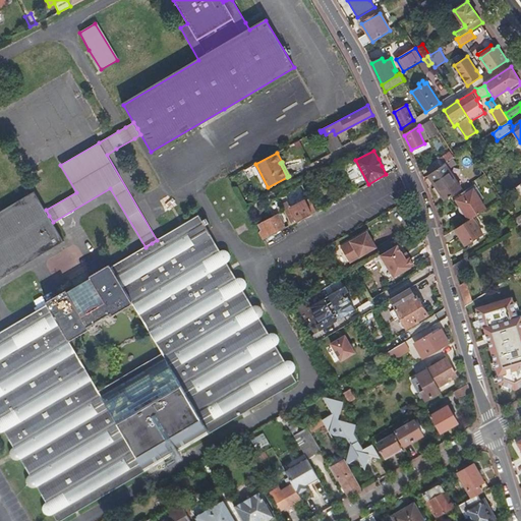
[(445,164),(428,175),(437,187),(439,186),(447,199),(462,189),(445,164)]
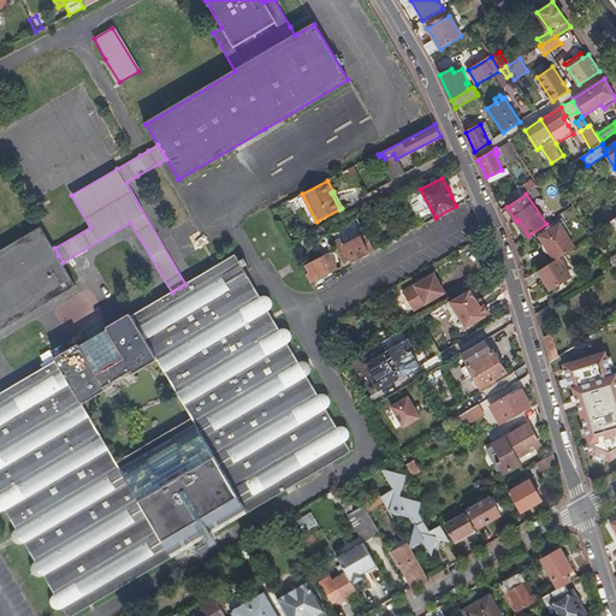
[(555,261),(558,258),(574,248),(560,224),(540,237),(555,261)]
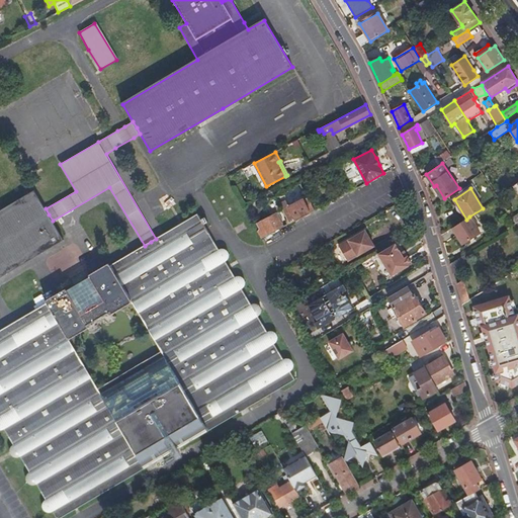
[(34,190),(0,209),(0,276),(62,240),(53,221),(49,214),(46,208),(34,190)]
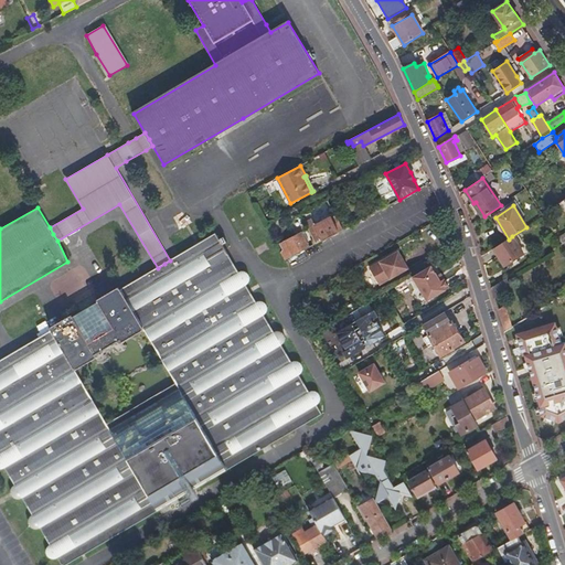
[(316,243),(343,228),(337,216),(332,219),(330,216),(308,228),(316,243)]
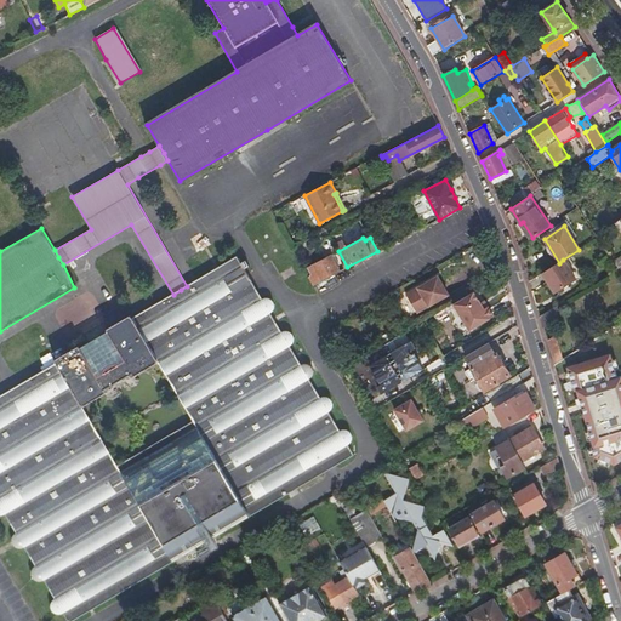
[(308,278),(313,286),(340,272),(330,255),(307,268),(311,274),(308,278)]
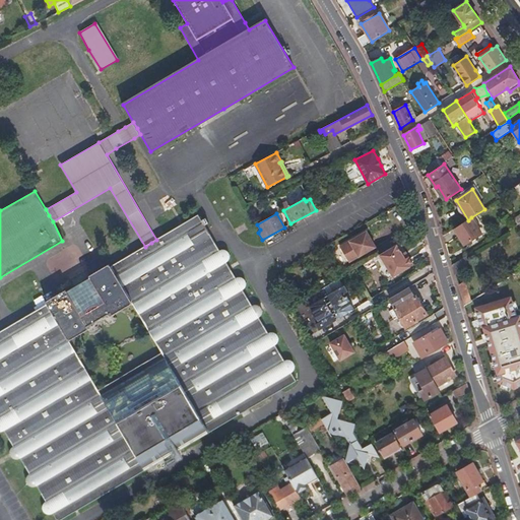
[(71,298),(67,291),(66,289),(46,302),(47,304),(0,331),(0,432),(2,433),(4,432),(13,447),(11,449),(10,451),(10,454),(11,456),(12,458),(12,459),(15,460),(18,460),(20,459),(29,475),(27,476),(26,479),(26,481),(27,484),(27,485),(29,486),(31,488),(35,488),(37,486),(46,503),(44,505),(43,507),(43,509),(44,512),(46,514),(48,515),(51,516),(53,515),(56,519),(62,519),(75,513),(78,511),(146,470),(182,450),(242,414),(249,409),(272,396),(280,391),(297,382),(293,374),(295,372),(296,369),(297,367),(297,366),(296,364),(294,362),(290,361),(288,361),(285,361),(276,345),(278,343),(280,341),(280,338),(279,336),(277,334),(275,333),(272,332),(269,333),(260,318),(262,316),(263,314),(263,313),(264,311),(262,308),(261,307),(258,305),(256,305),(253,306),(243,290),(246,288),(247,285),(247,283),(246,280),(245,278),(242,277),(240,277),(236,278),(231,269),(229,266),(226,263),(230,261),(231,258),(231,255),(230,253),(229,251),(225,250),(223,250),(219,251),(218,248),(208,231),(205,225),(209,223),(205,218),(202,220),(198,215),(165,235),(156,240),(151,243),(145,247),(111,266),(110,264),(89,276),(89,278),(93,284),(81,291),(71,298)]
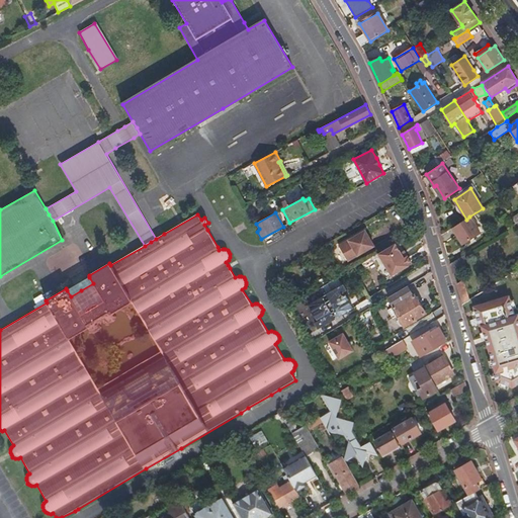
[(466,220),(451,229),(462,244),(480,233),(469,217),(466,220)]
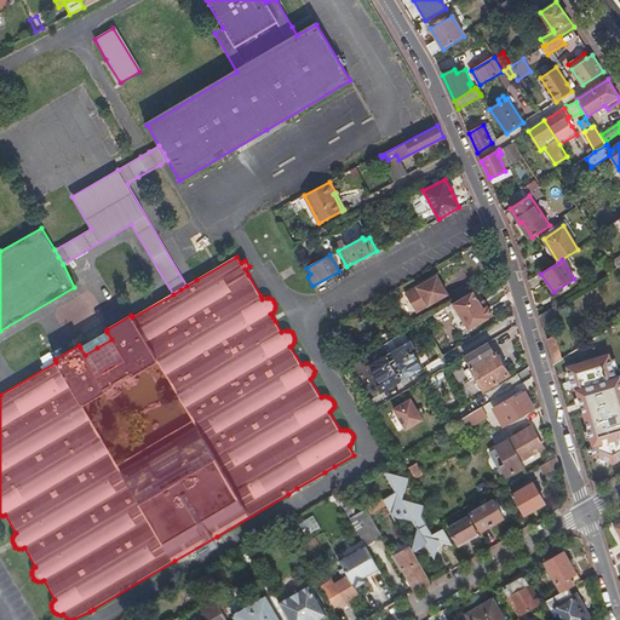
[(437,276),(405,294),(415,313),(447,294),(437,276)]
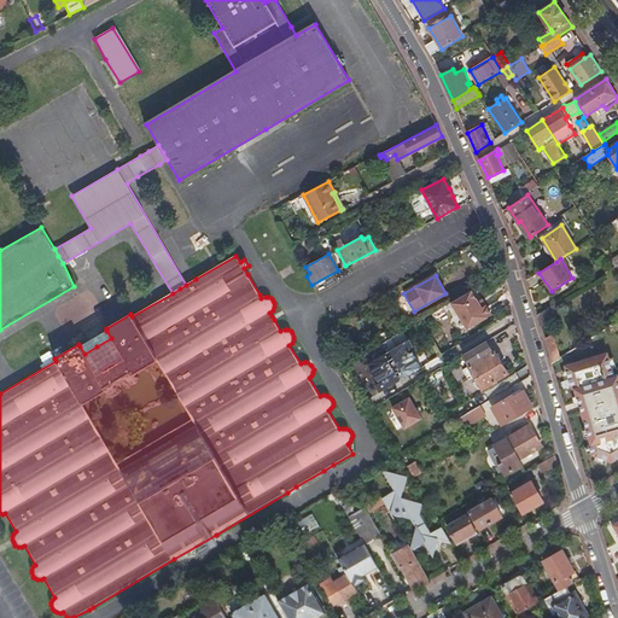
[(462,296),(452,303),(467,330),(491,315),(487,305),(482,308),(478,302),(472,291),(462,296)]
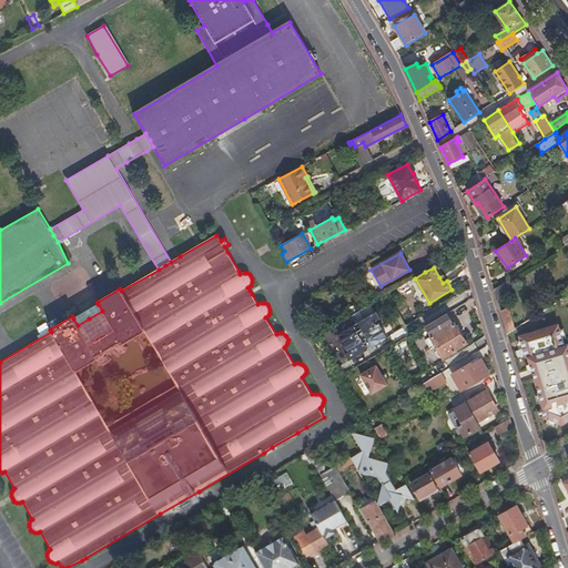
[(504,283),(494,288),(497,300),(509,292),(504,283)]
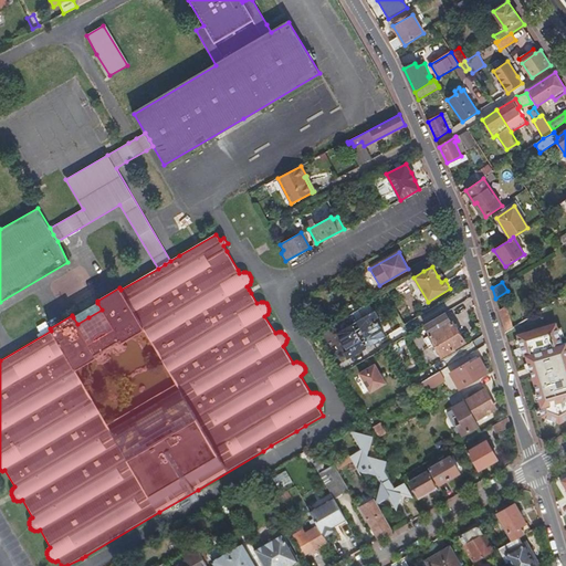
[(375,290),(368,293),(371,299),(378,295),(375,290)]
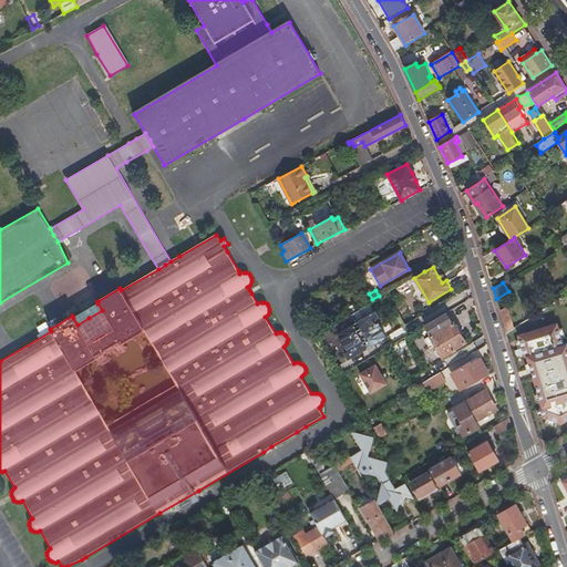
[(98,303),(73,318),(78,325),(89,318),(102,310),(98,303)]
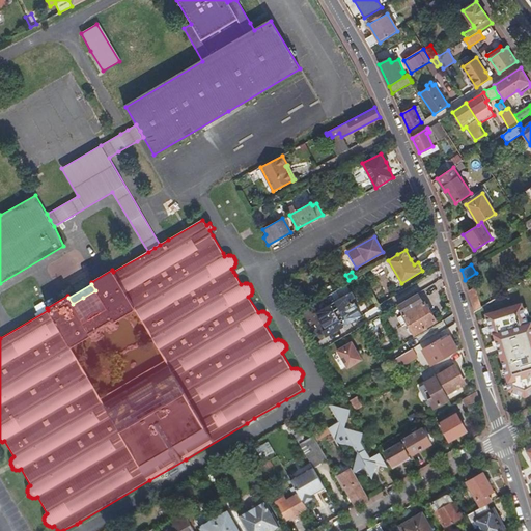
[(468,290),(474,312),(480,309),(474,287),(468,290)]
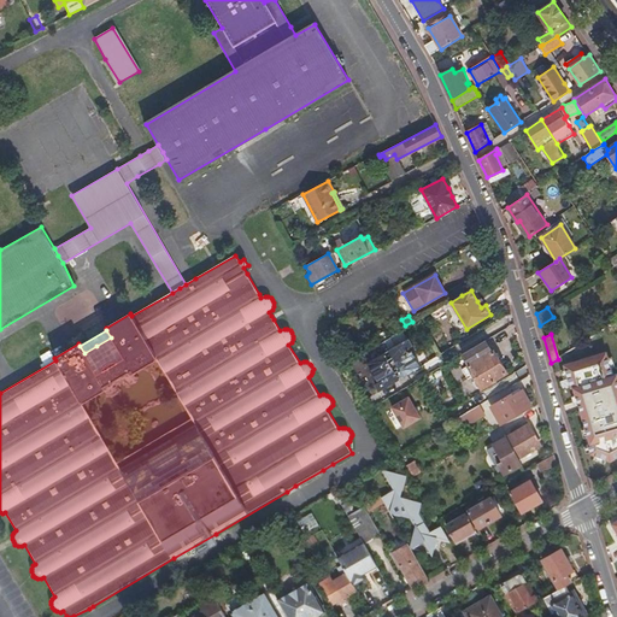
[(409,339),(389,351),(404,376),(421,366),(410,348),(413,346),(409,339)]
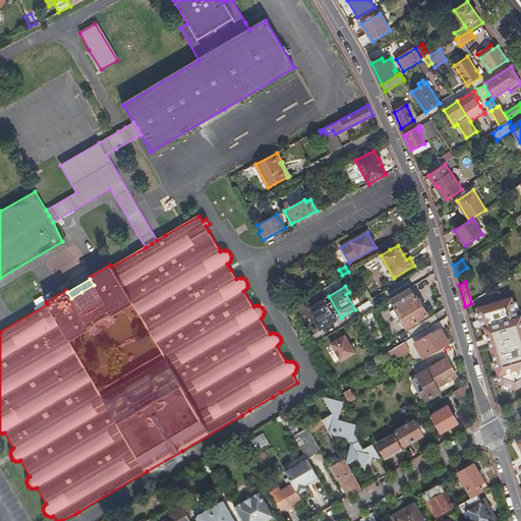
[(415,297),(410,288),(390,299),(395,308),(400,316),(406,327),(427,314),(417,296),(415,297)]
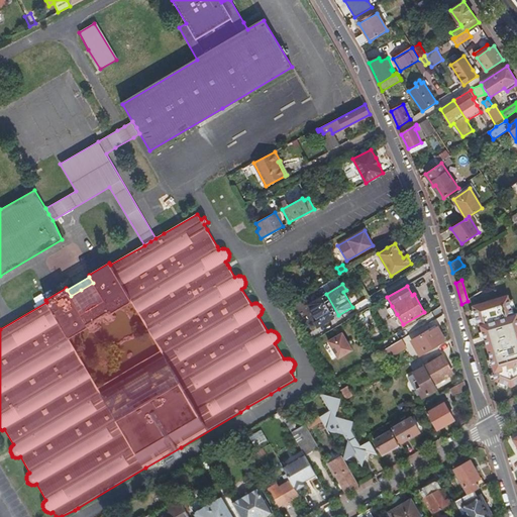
[(335,317),(322,296),(308,304),(317,320),(314,321),(318,327),(335,317)]
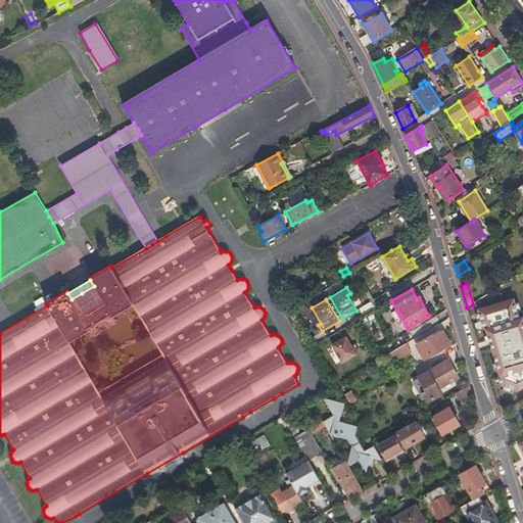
[(487,331),(486,329),(487,329),(489,328),(491,327),(491,325),(492,323),(491,320),(490,318),(488,317),(486,316),(484,316),(483,317),(478,300),(473,304),(467,307),(476,337),(487,331)]
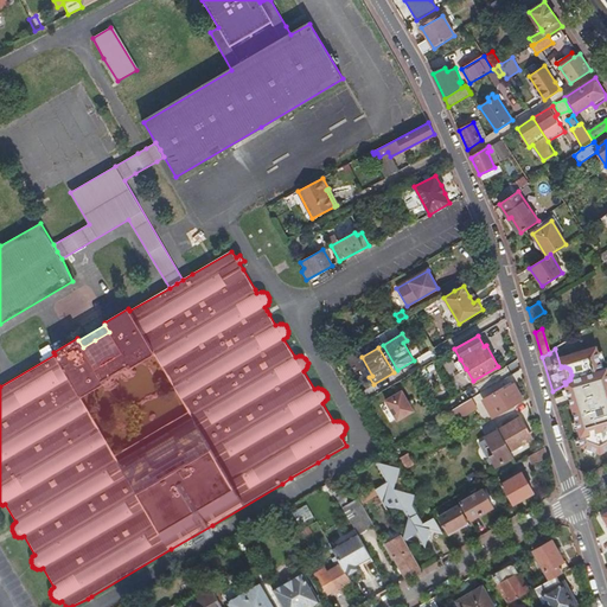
[(407,376),(410,383),(417,378),(420,377),(421,381),(439,370),(434,360),(407,376)]
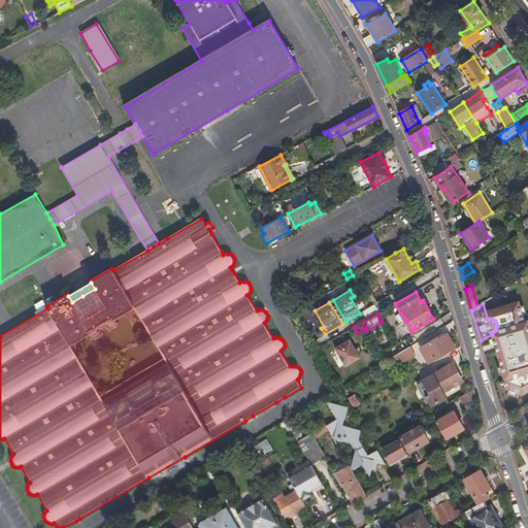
[(350,337),(357,333),(354,327),(345,332),(350,337)]
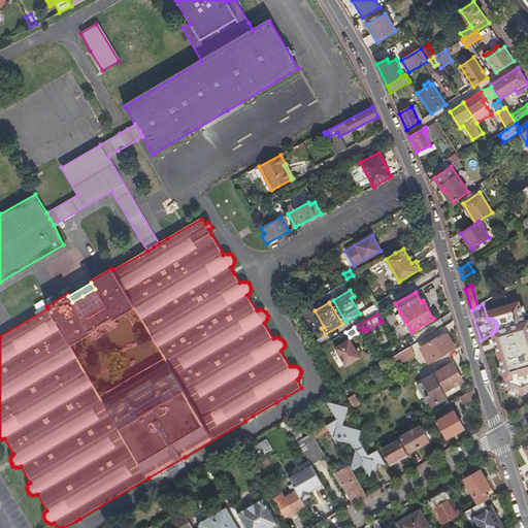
[(429,364),(456,349),(447,334),(435,341),(434,339),(422,347),(427,354),(424,356),(429,364)]
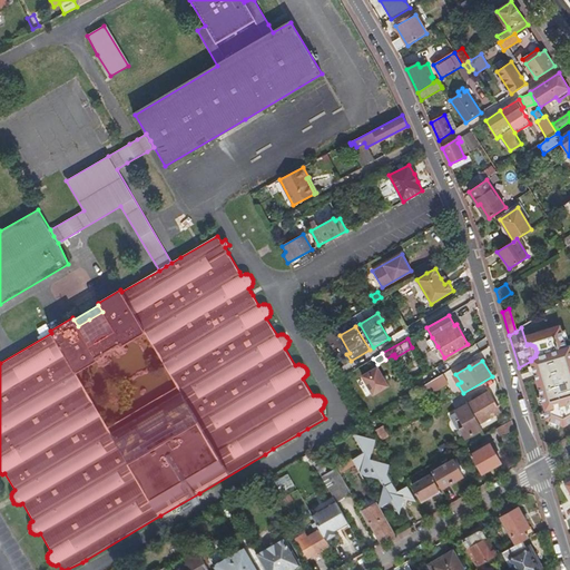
[(534,370),(531,361),(519,367),(529,402),(561,383),(562,382),(556,372),(552,374),(548,365),(534,370)]
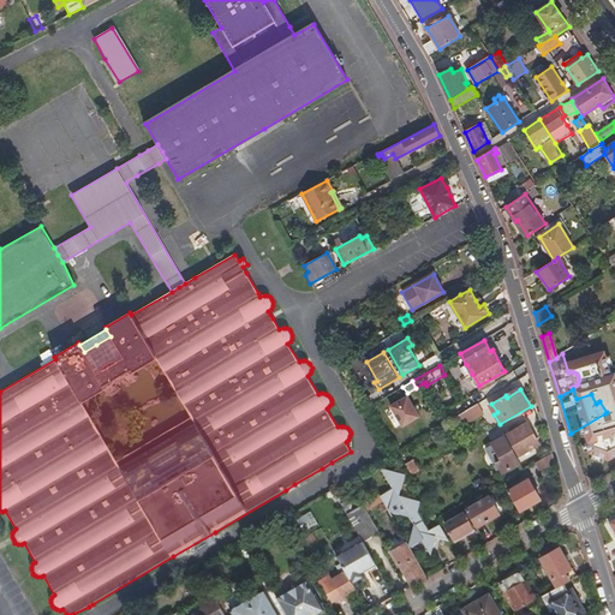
[(412,394),(390,402),(401,427),(423,417),(412,394)]
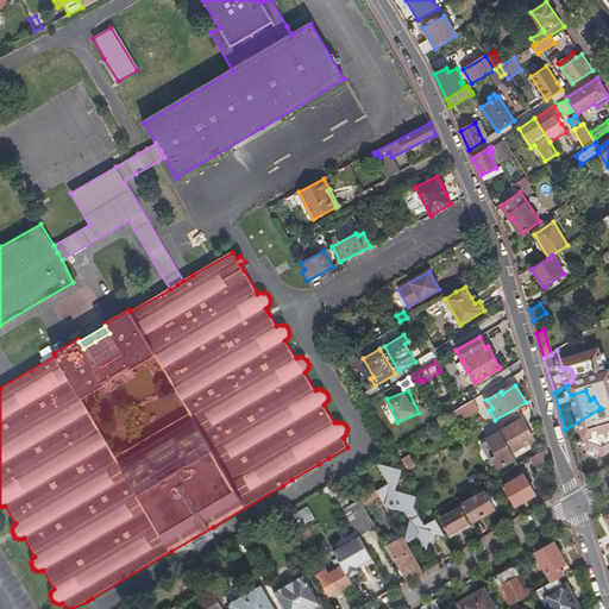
[(458,422),(478,410),(472,400),(451,413),(456,420),(458,422)]
